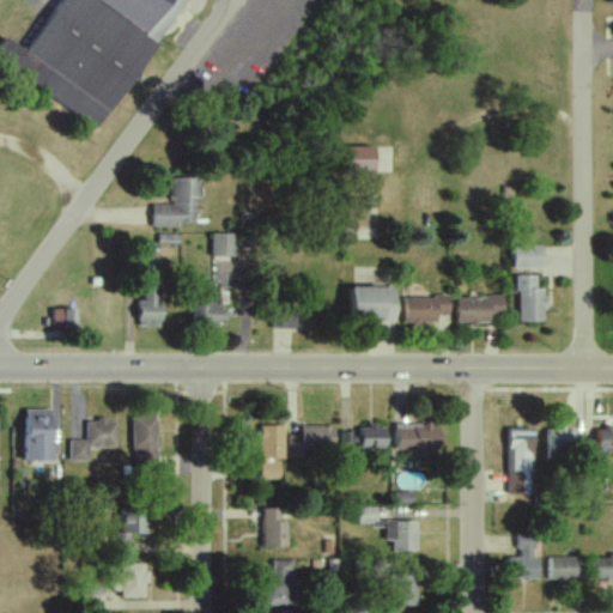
[(62,0),(29,54),(4,38),(0,43),(0,62),(102,127),(183,0),(62,0)]
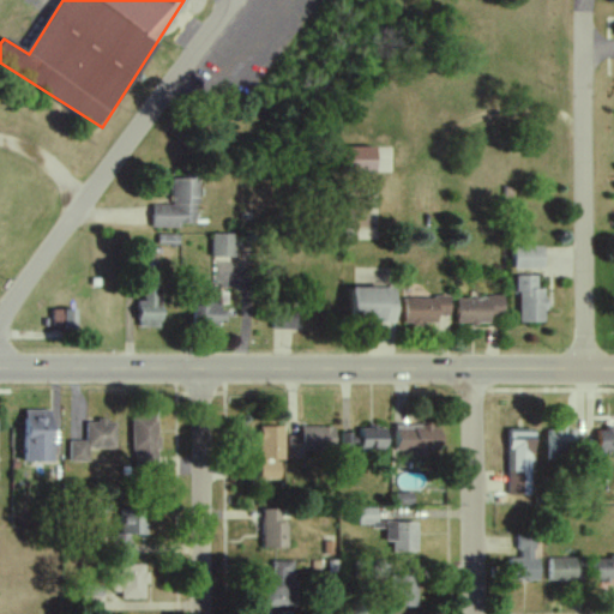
[(378,148),(343,148),(342,173),(377,173),(378,148)]
